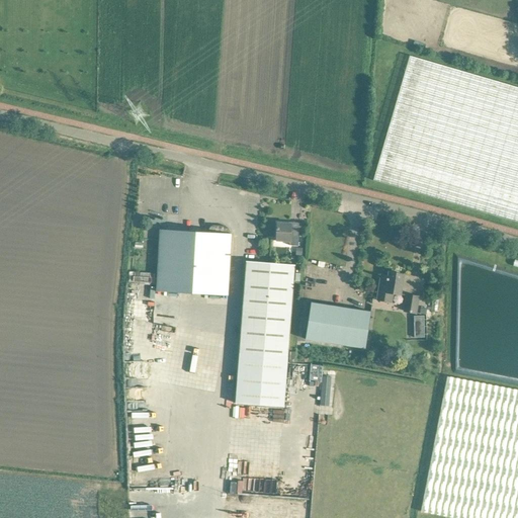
[(517,87),(410,56),(373,181),(517,223),(517,87)]
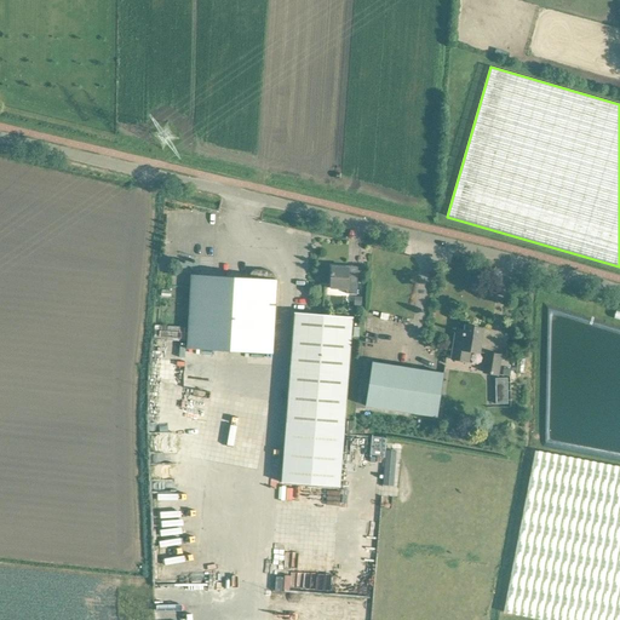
[(346,294),(356,294),(357,277),(349,276),(349,268),(332,267),(331,288),(346,290),(346,294)]
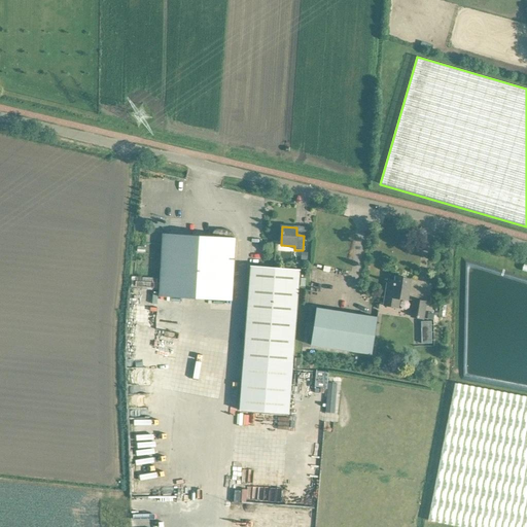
[(163,234),(162,244),(159,296),(232,302),(236,238),(233,238),(234,235),(232,232),(230,230),(217,230),(214,231),(212,234),(212,237),(163,234)]
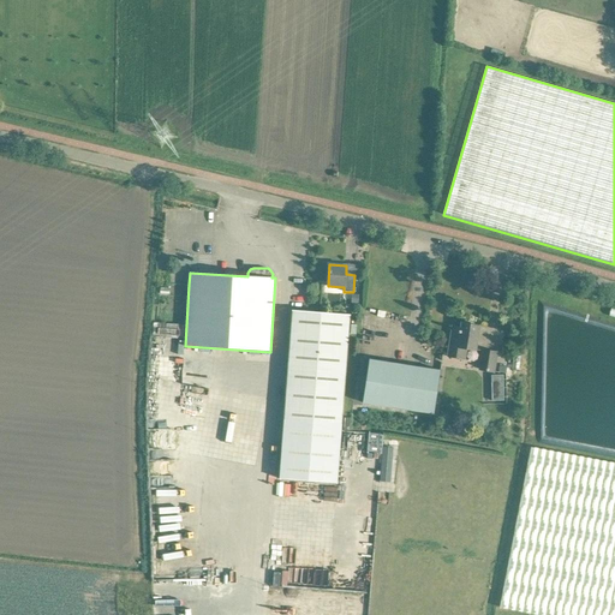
[(338,484),(342,418),(350,315),(292,311),(280,479),(338,484)]
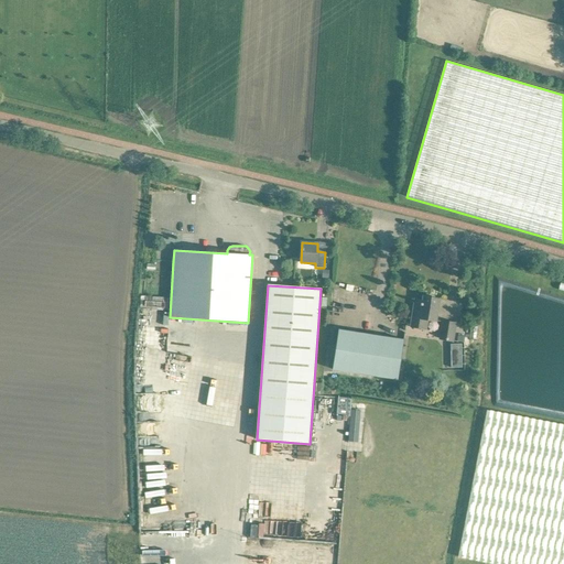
[(415,300),(413,311),(411,327),(421,328),(423,318),(436,321),(440,300),(423,296),(423,301),(415,300)]
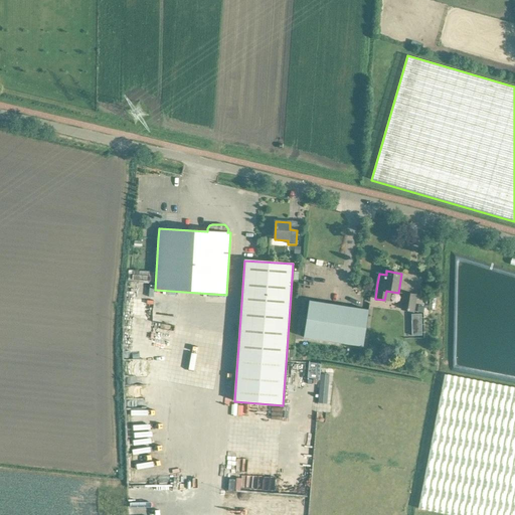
[(404,294),(402,304),(401,310),(413,311),(416,296),(404,294)]
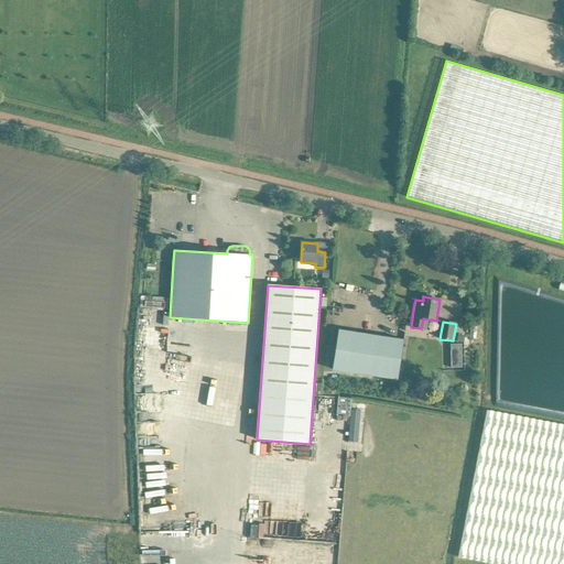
[(404,340),(338,329),(332,369),(398,379),(404,340)]
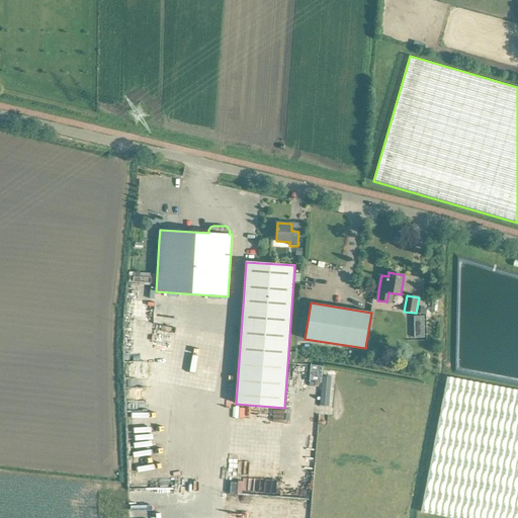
[(424,338),(424,327),(415,327),(415,338),(424,338)]
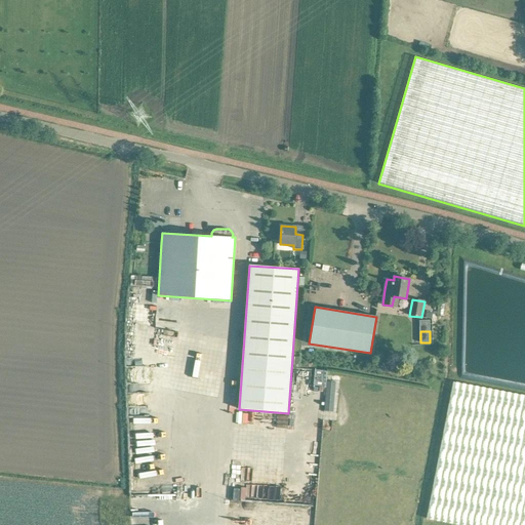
[(331,395),(333,365),(308,364),(306,393),(331,395)]
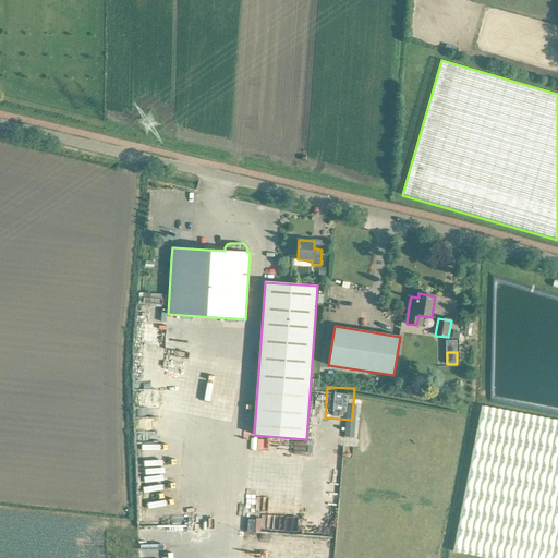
[(557,557),(557,420),(482,405),(453,552),(488,557),(557,557)]
